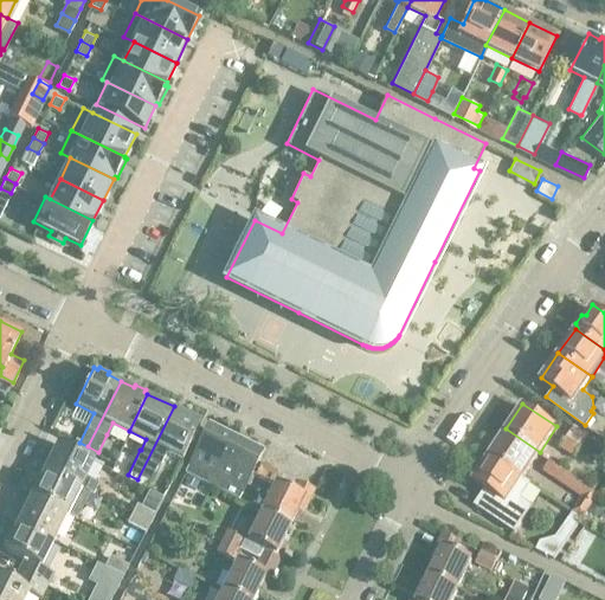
[(150,478),(160,459),(165,449),(182,457),(200,420),(197,418),(198,415),(187,411),(186,413),(174,406),(137,479),(147,484),(150,478)]
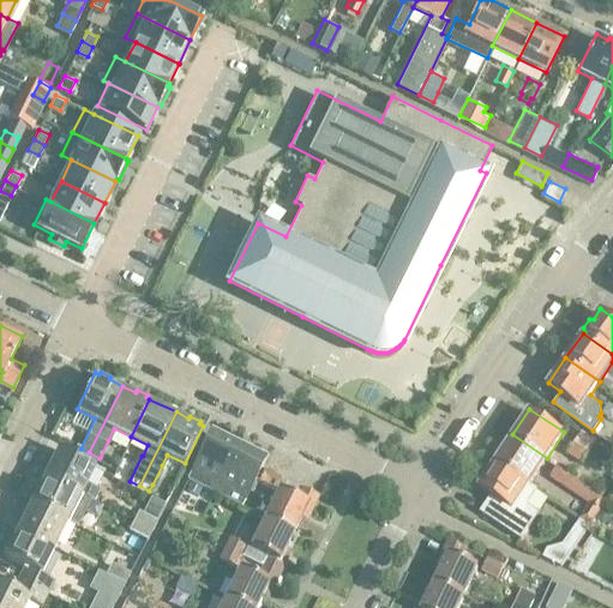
[(215,489),(238,443),(211,429),(200,450),(188,476),(215,489)]
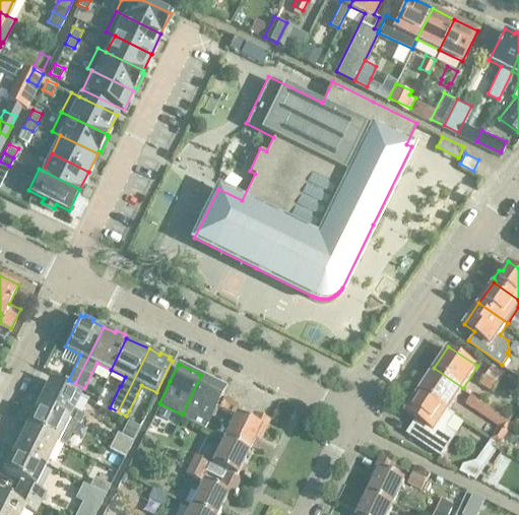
[(420,389),(449,408),(463,388),(434,368),(429,377),(425,377),(420,385),(420,388),(420,389)]
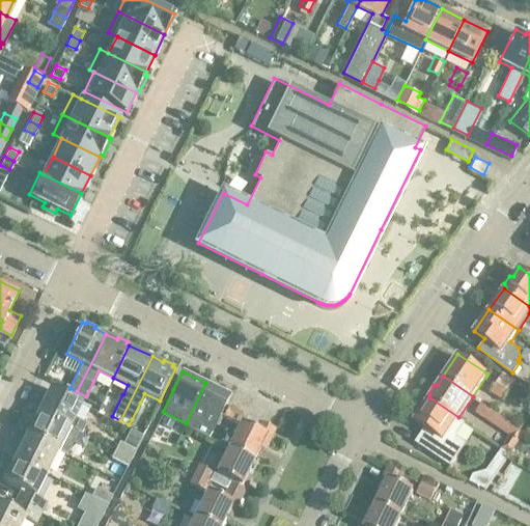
[(491,389),(502,397),(508,388),(496,380),(491,389)]
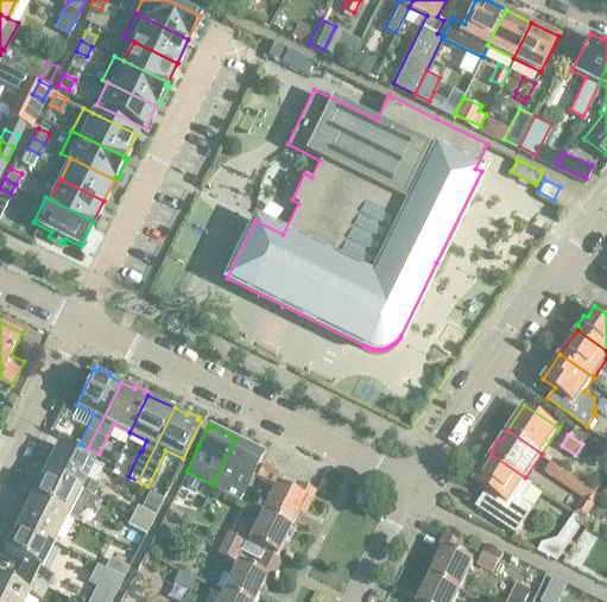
[(235,438),(213,485),(240,498),(263,451),(235,438)]
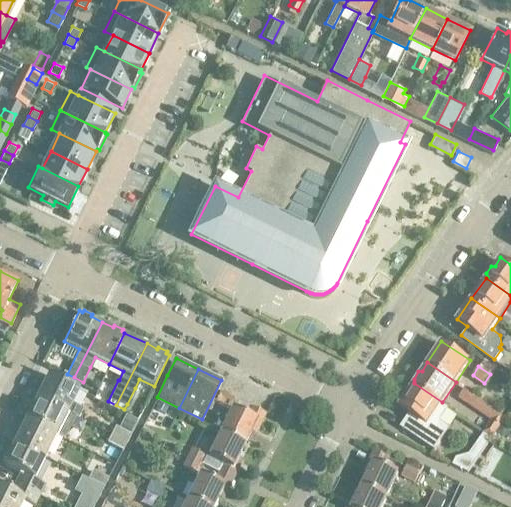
[(43,383),(37,395),(68,410),(78,415),(83,405),(73,400),(80,387),(49,371),(46,375),(45,374),(41,382),(43,383)]
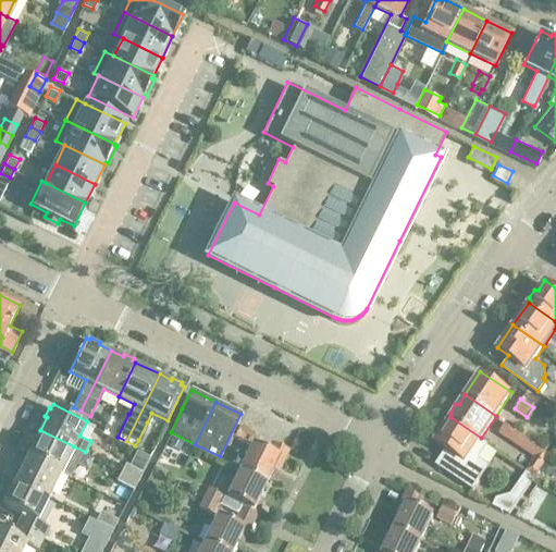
[(479,456),(489,442),(481,438),(451,417),(435,440),(446,448),(436,462),(474,487),(490,464),(479,456)]
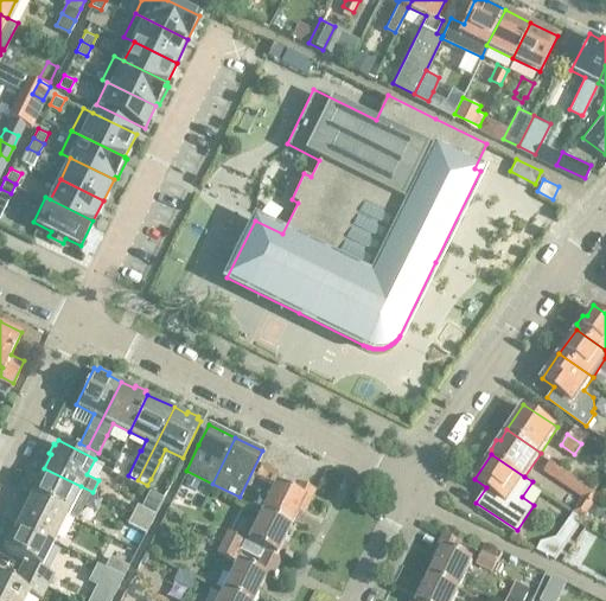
[(544,468),(559,478),(560,477),(565,479),(569,472),(565,468),(566,467),(552,458),(544,468)]
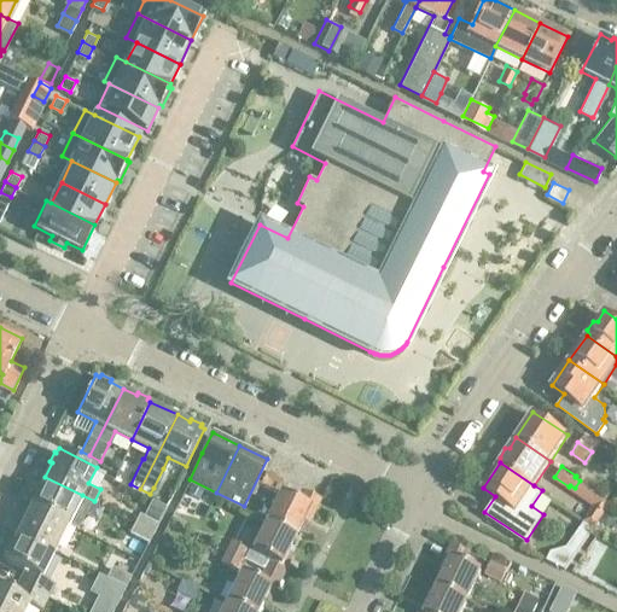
[(267,467),(260,481),(277,489),(278,488),(280,489),(266,518),(295,532),(307,510),(312,513),(320,495),(283,477),(283,476),(267,467)]
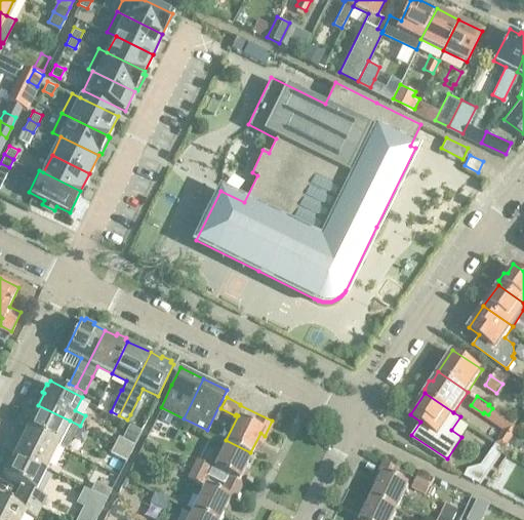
[(31,412),(25,425),(28,426),(27,427),(59,443),(70,421),(38,405),(34,413),(31,412)]
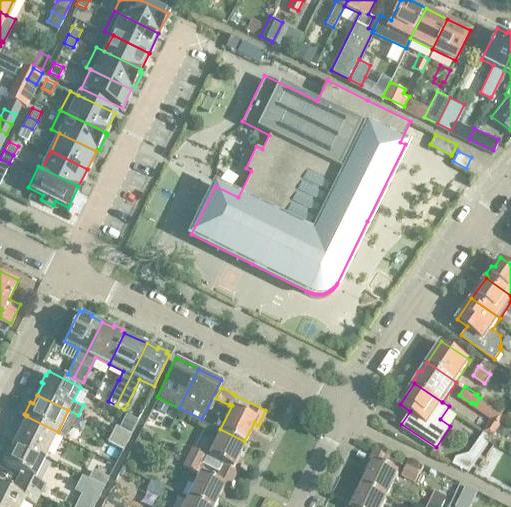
[(116,422),(112,431),(128,439),(132,431),(131,430),(137,416),(126,411),(120,424),(116,422)]
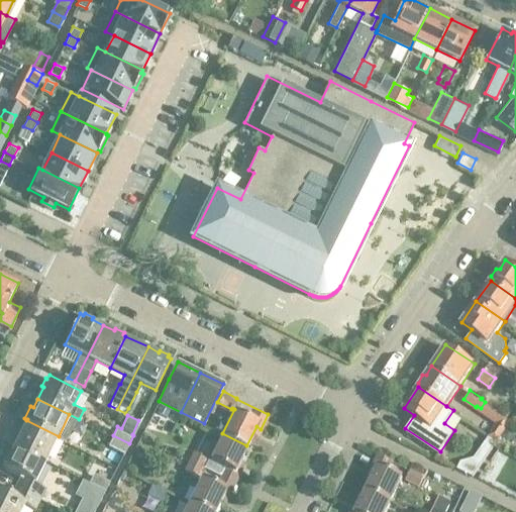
[(21,432),(15,443),(46,458),(59,436),(26,420),(25,423),(23,422),(18,431),(21,432)]
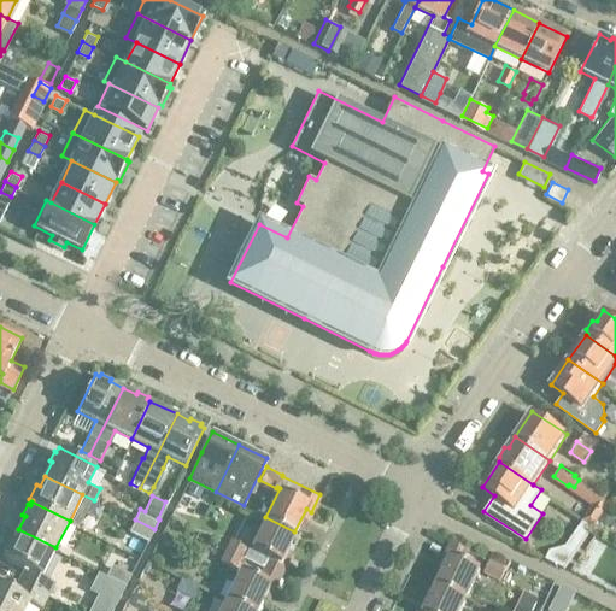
[(250,545),(244,556),(263,565),(280,574),(288,558),(283,554),(294,532),(265,517),(251,546),(250,545)]
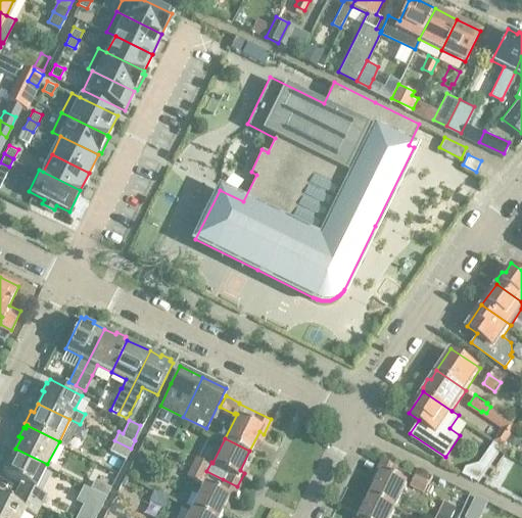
[(477,478),(500,449),(503,444),(494,438),(479,460),(466,464),(463,471),(477,478)]
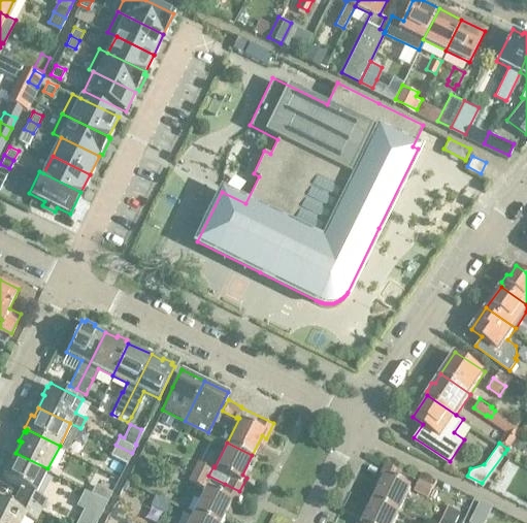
[(132,453),(116,445),(110,453),(111,453),(107,462),(122,470),(127,461),(132,453)]
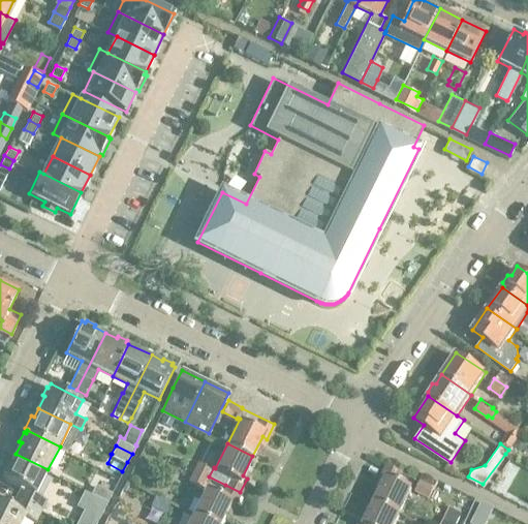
[(7,463),(3,471),(6,473),(4,476),(22,486),(17,495),(42,509),(48,497),(37,492),(48,469),(16,454),(10,464),(7,463)]
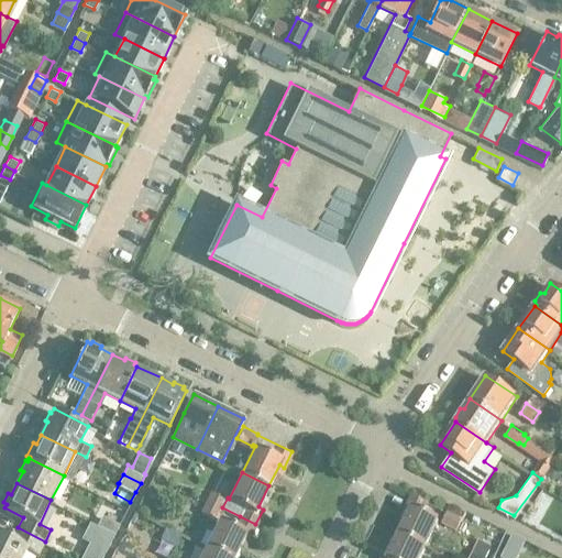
[(206,500),(222,507),(228,498),(210,490),(206,500)]
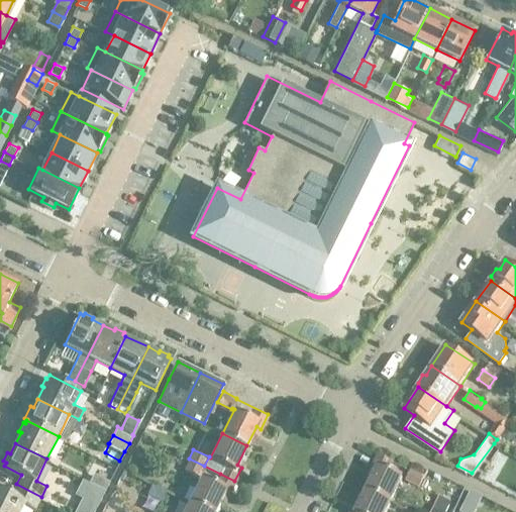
[(367,488),(392,500),(404,476),(389,469),(393,459),(379,452),(372,467),(376,470),(367,488)]
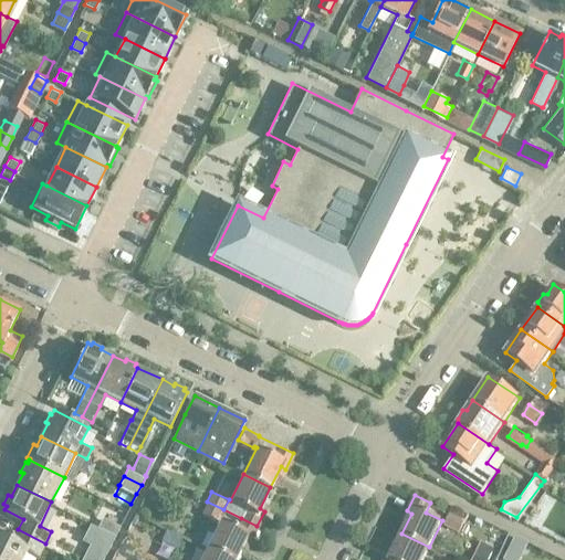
[(219,519),(223,509),(207,502),(202,511),(219,519)]
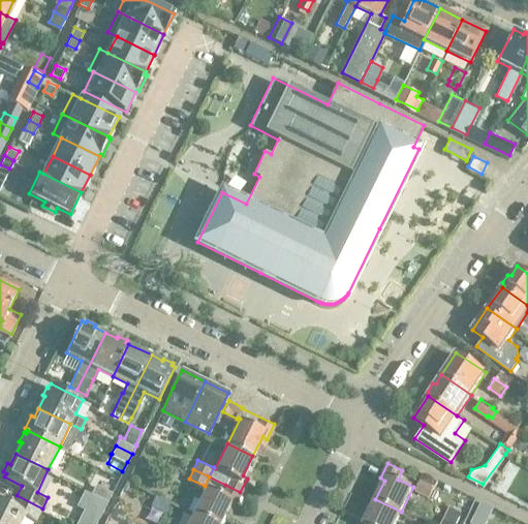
[(415,489),(429,495),(434,486),(421,479),(415,489)]
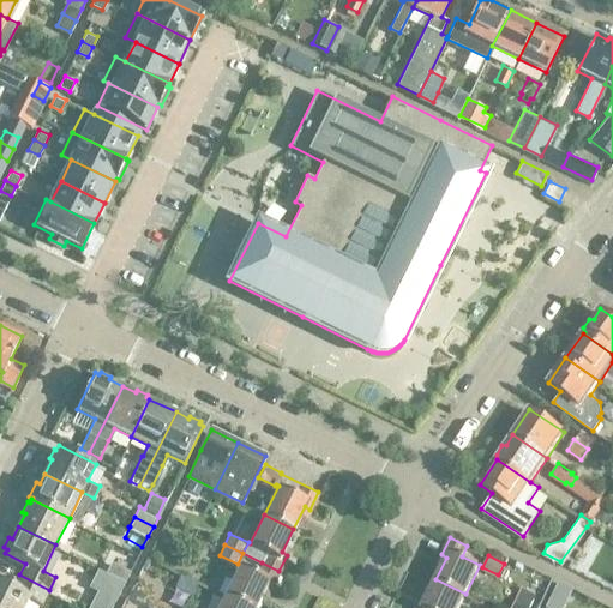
[(131,569),(118,563),(112,559),(106,570),(125,579),(131,569)]
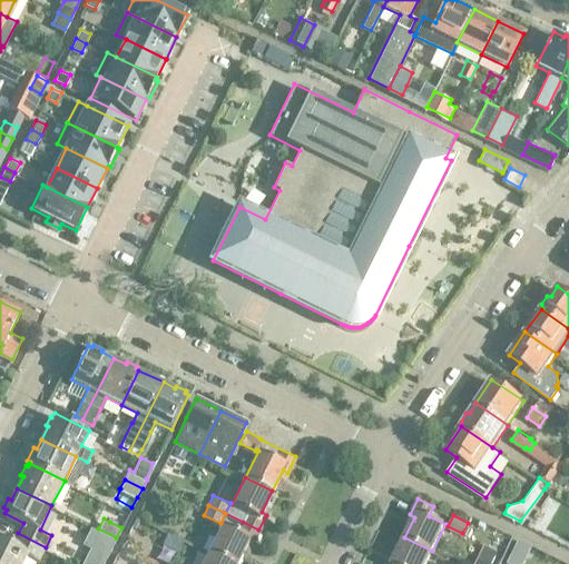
[(258,530),(243,522),(237,531),(222,523),(209,550),(236,563),(246,543),(252,545),(258,530)]
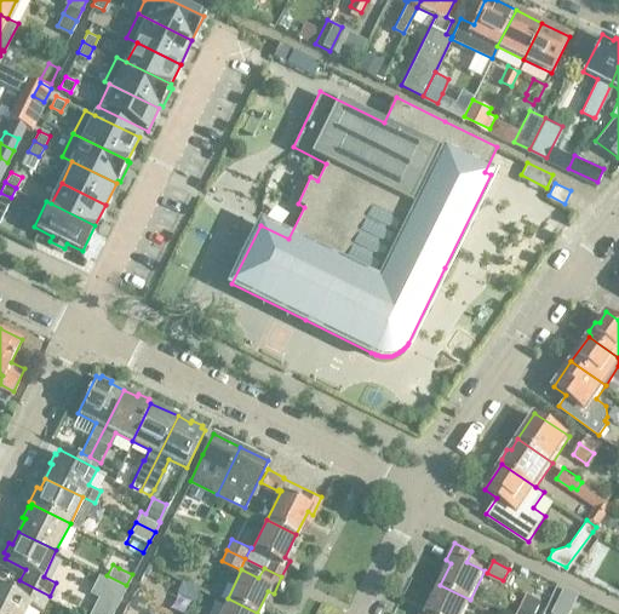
[(110,613),(126,585),(107,575),(99,572),(90,590),(99,595),(89,613),(110,613)]
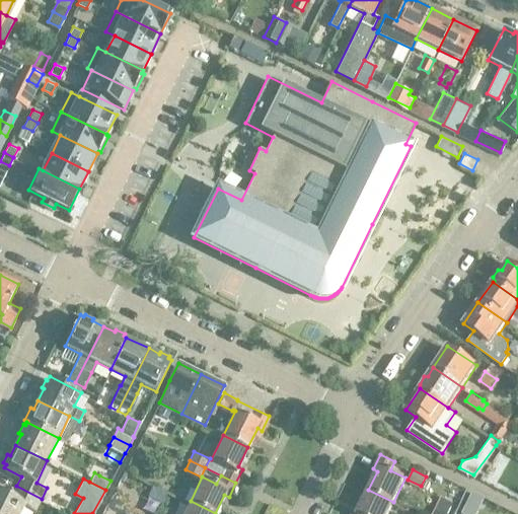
[(0,513),(20,513),(25,504),(35,509),(42,499),(16,486),(11,496),(0,490),(0,513)]
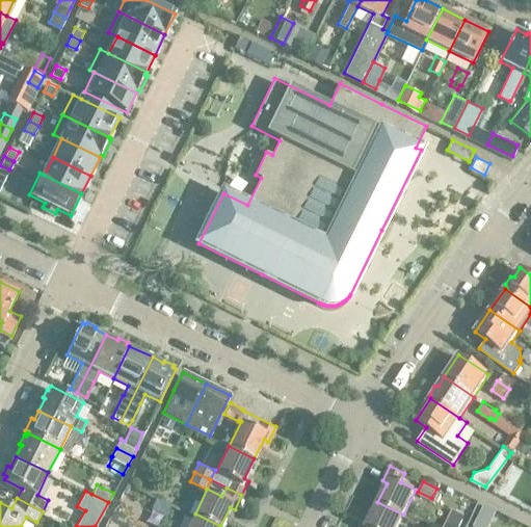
[(486,526),(487,526),(497,503),(483,499),(475,523),(486,526)]
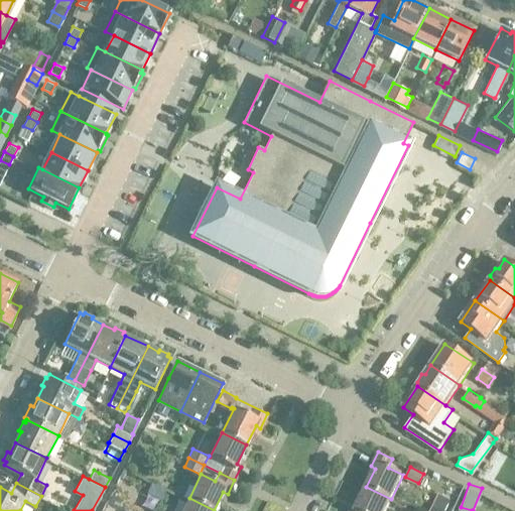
[(385,510),(391,499),(366,487),(357,506),(353,504),(349,510),(385,510)]
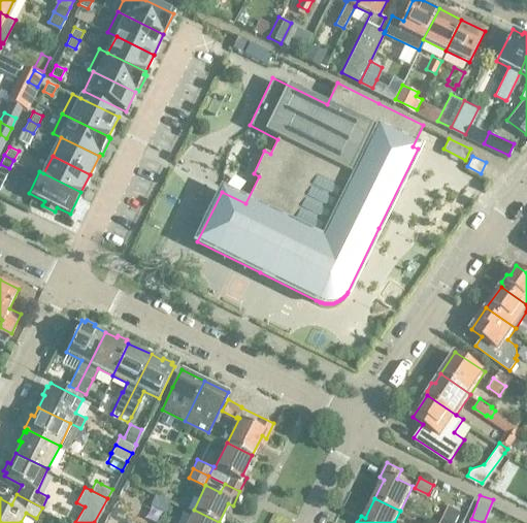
[(218,522),(219,522),(194,510),(187,522),(218,522)]
